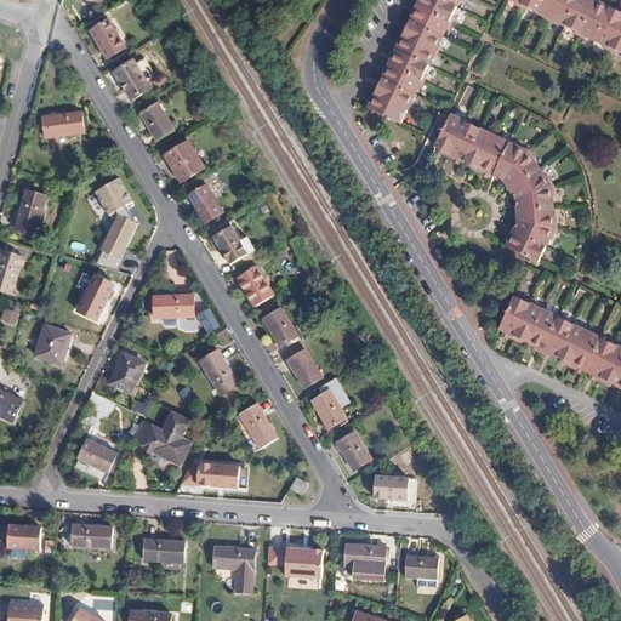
[(406,23),(403,22),(398,33),(392,44),(396,45),(393,49),(393,51),(389,50),(383,61),(379,72),(382,73),(380,79),(379,81),(375,79),(369,91),(364,101),(368,102),(365,107),(397,123),(404,108),(411,93),(415,85),(422,85),(423,80),(426,77),(423,69),(426,64),(429,56),(436,55),(437,51),(439,47),(437,41),(439,35),(444,27),(450,26),(451,22),(454,18),(450,12),(454,5),(456,0),(412,0),(412,4),(406,15),(410,16),(408,20),(406,23)]
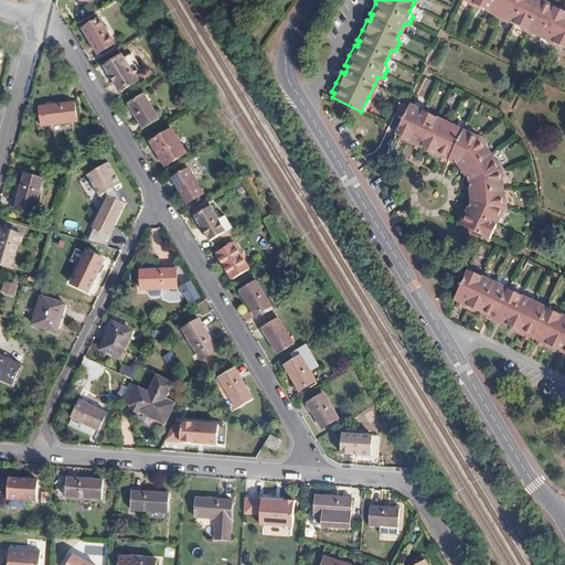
[(475,10),(480,9),(487,12),(496,18),(496,20),(498,21),(501,23),(504,21),(512,25),(521,29),(522,33),(525,34),(529,36),(533,34),(540,38),(548,42),(550,46),(552,48),(555,49),(560,48),(564,50),(564,9),(560,7),(557,10),(554,8),(551,7),(552,3),(544,0),(459,0),(466,3),(468,7),(471,9),(475,10)]
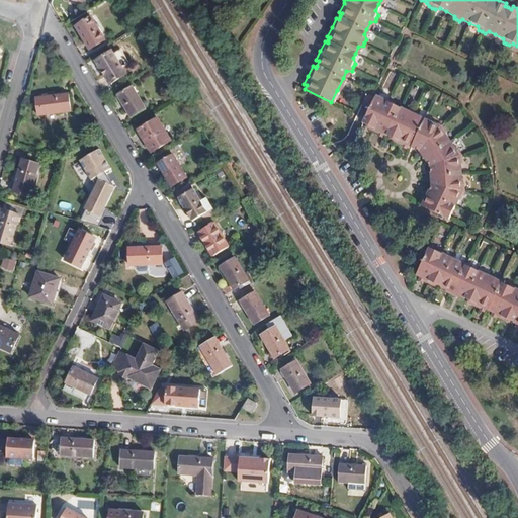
[(107,41),(95,15),(76,26),(88,51),(107,41)]
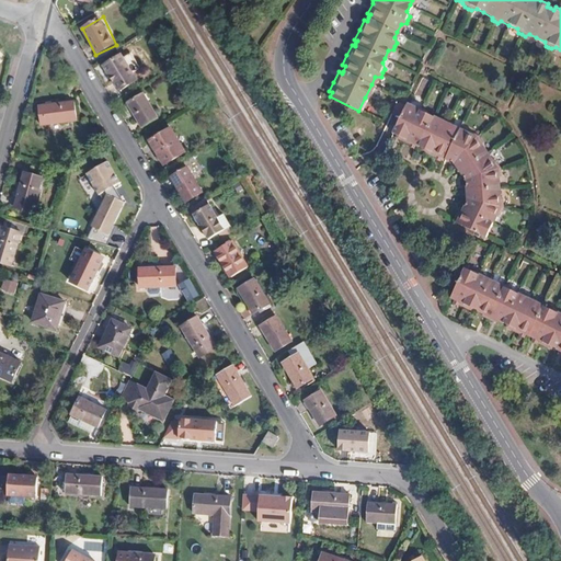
[(138,84),(121,55),(102,67),(116,94),(138,84)]
